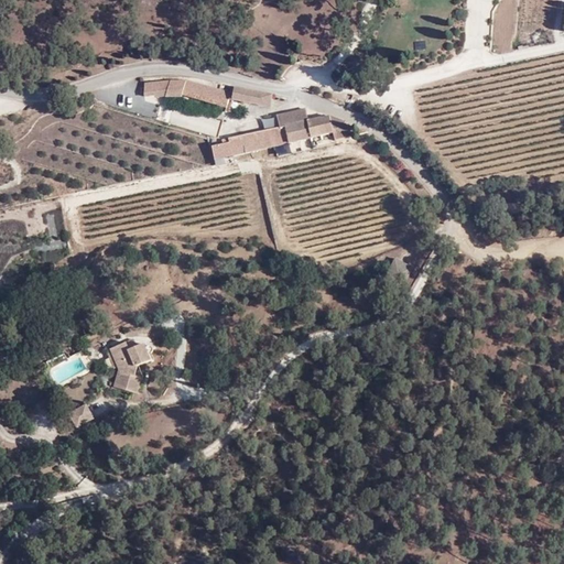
[(186,80),(186,79),(172,78),(144,82),(147,96),(164,94),(183,94),(184,90),(186,80)]
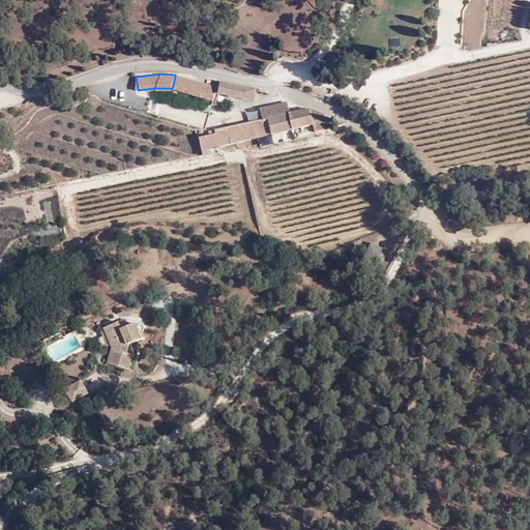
[(215,85),(175,76),(173,85),(213,95),(214,91),(215,85)]
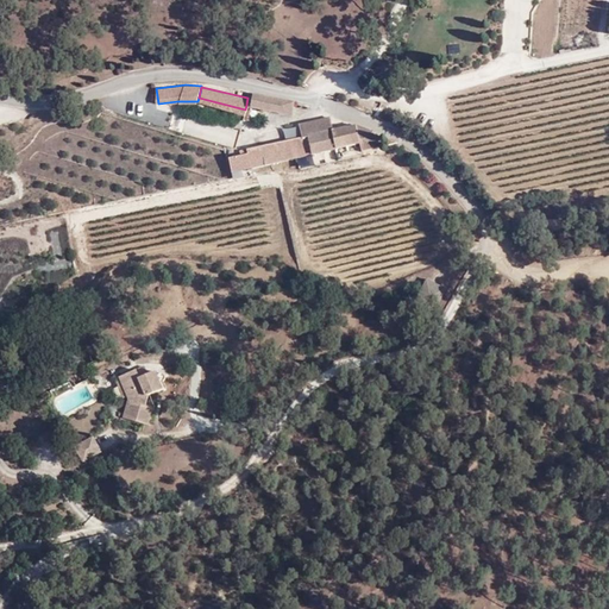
[(249,92),(248,98),(246,105),(289,115),(293,102),(249,92)]
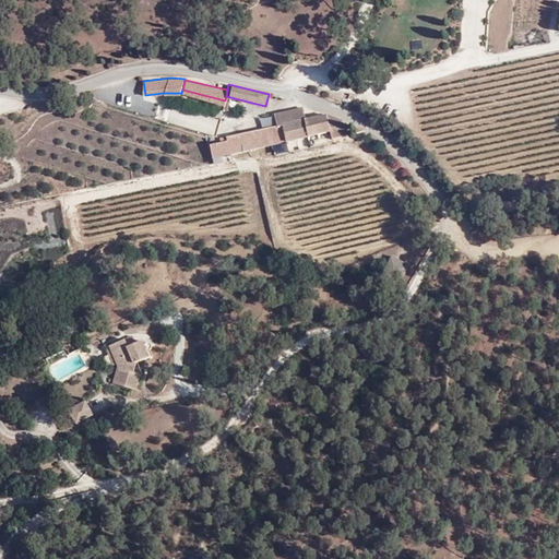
[(181,93),(181,94),(223,105),(225,100),(182,90),(181,93)]
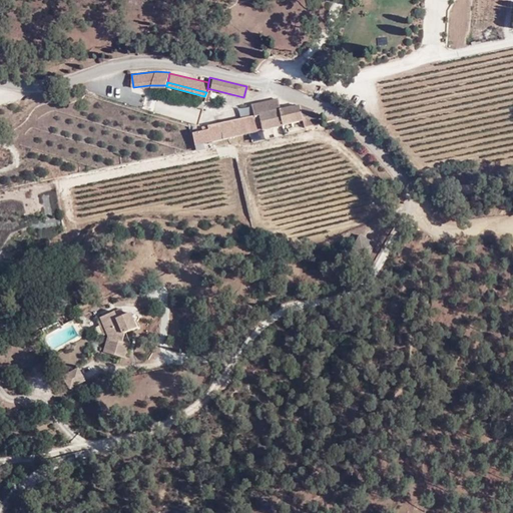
[(330,91),(327,88),(325,87),(323,88),(321,90),(321,92),(324,95),(326,95),(328,93),(330,91)]
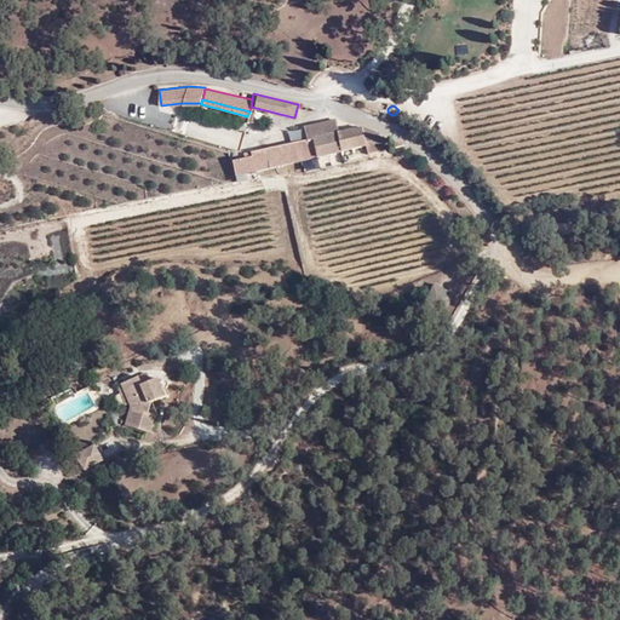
[(368,154),(383,151),(378,132),(369,128),(355,128),(355,127),(339,131),(336,119),(305,127),(308,141),(252,154),(252,158),(234,161),(236,177),(366,144),(368,154)]
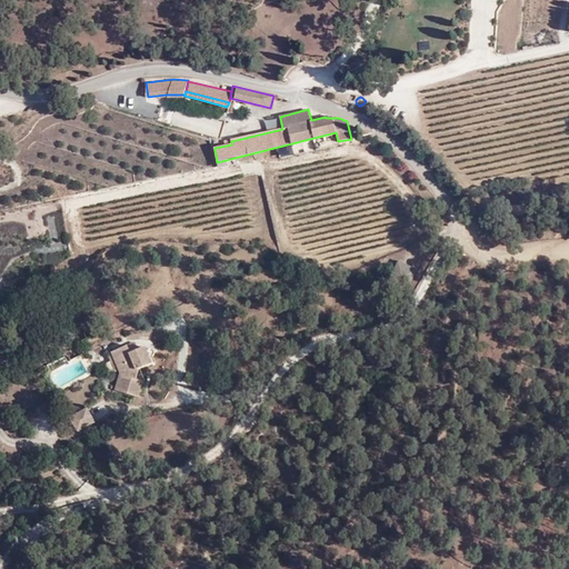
[(519,203),(507,205),(507,209),(512,209),(512,215),(519,215),(519,203)]
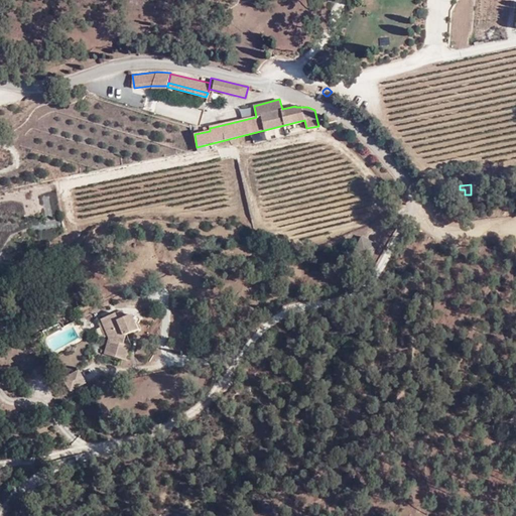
[(121,321),(128,319),(125,311),(119,313),(121,321)]
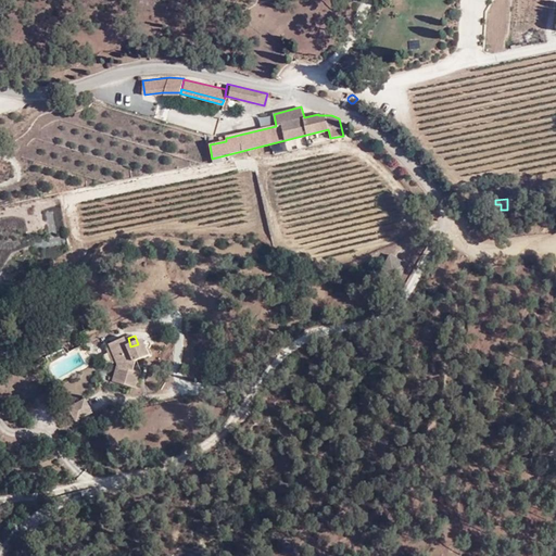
[(112,343),(119,362),(119,365),(114,381),(137,389),(143,373),(134,369),(137,361),(151,356),(146,341),(138,344),(130,346),(128,338),(112,343)]
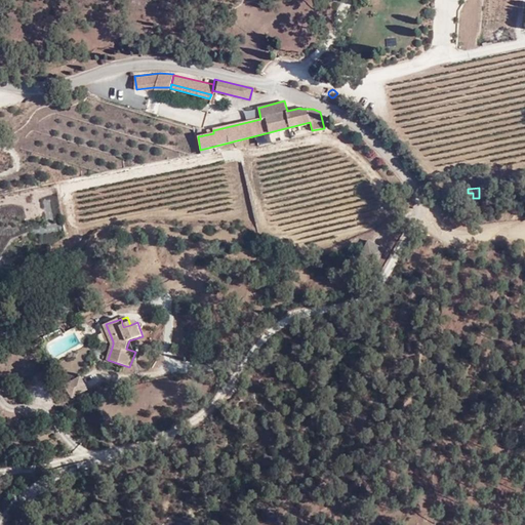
[(107,344),(113,341),(106,324),(102,326),(107,344)]
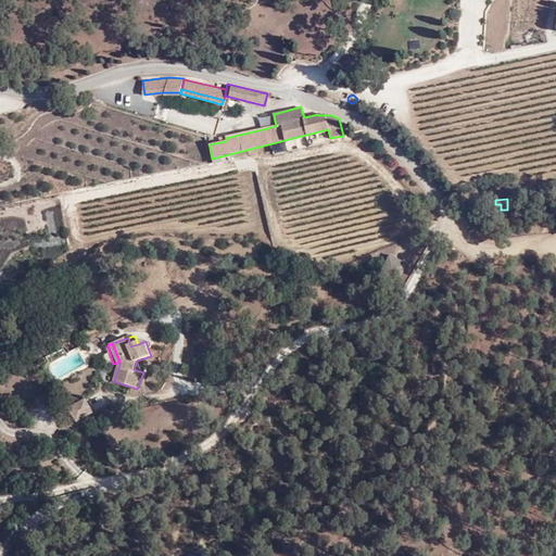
[(87,397),(81,400),(85,408),(72,414),(76,420),(92,412),(87,397)]
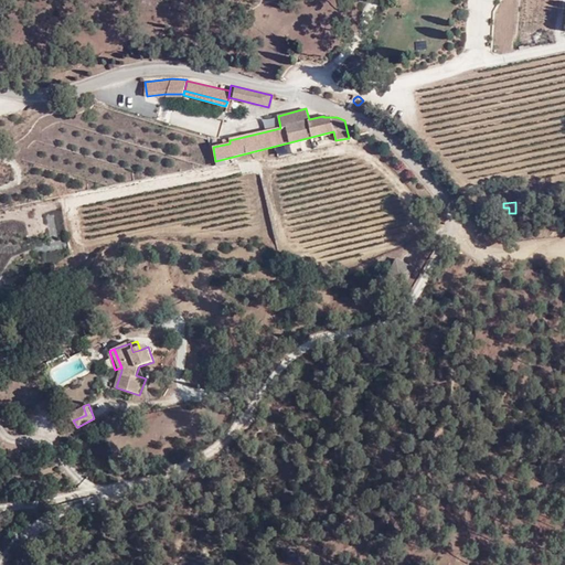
[(86,415),(83,406),(70,413),(73,420),(86,415)]
